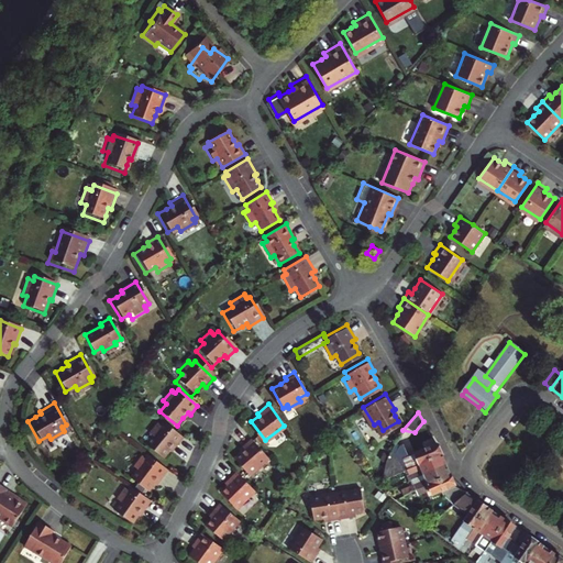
[(161,461),(168,452),(172,448),(174,449),(181,440),(163,424),(159,429),(156,427),(155,426),(146,435),(151,440),(144,448),(161,461)]
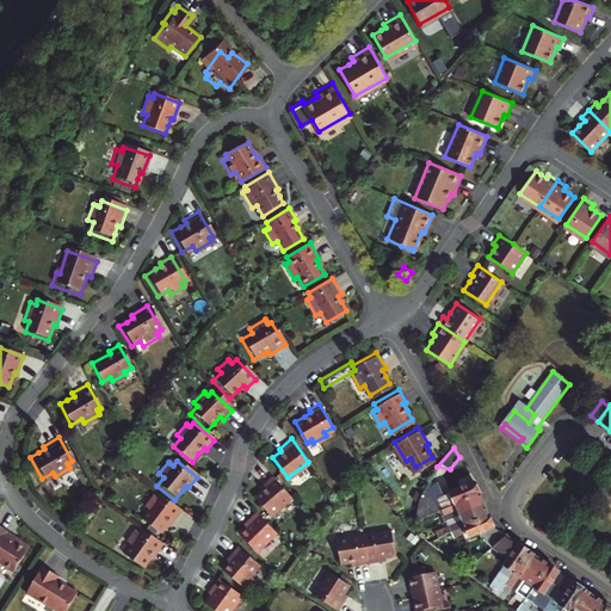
[(273,516),(292,498),(273,476),(260,487),(264,491),(257,497),(273,516)]
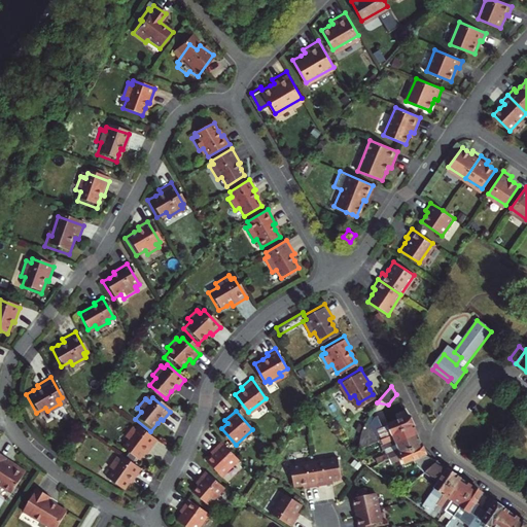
[(358,451),(364,448),(414,427),(415,426),(410,416),(383,427),(378,418),(374,418),(370,415),(361,432),(358,451)]
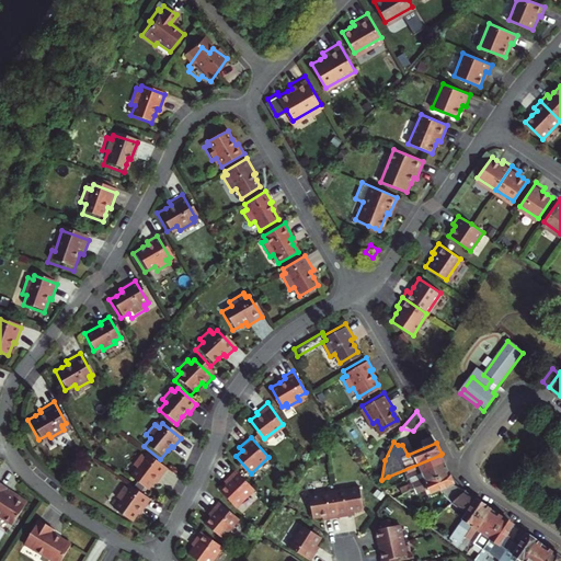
[(144,491),(149,483),(153,477),(157,479),(163,469),(144,455),(140,458),(138,457),(136,455),(128,467),(133,469),(126,478),(144,491)]
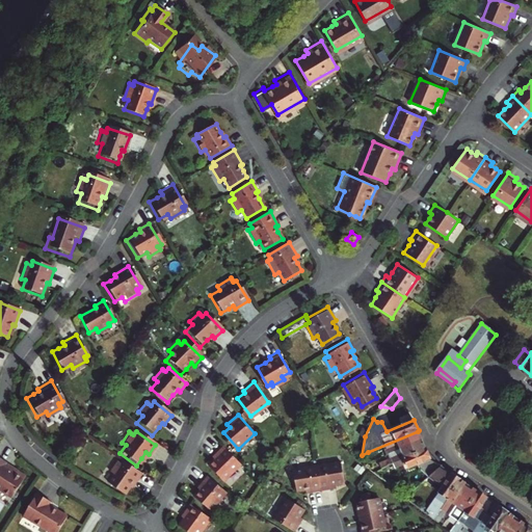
[(418,431),(368,452),(370,457),(386,451),(388,455),(390,454),(401,449),(422,440),(418,431)]
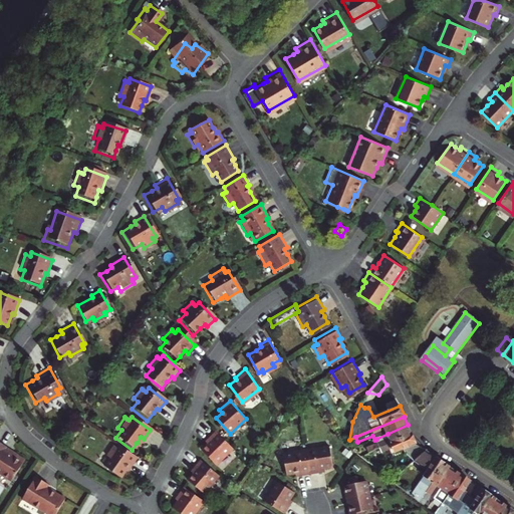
[(369,453),(412,434),(408,425),(388,434),(390,438),(378,443),(368,448),(369,453)]
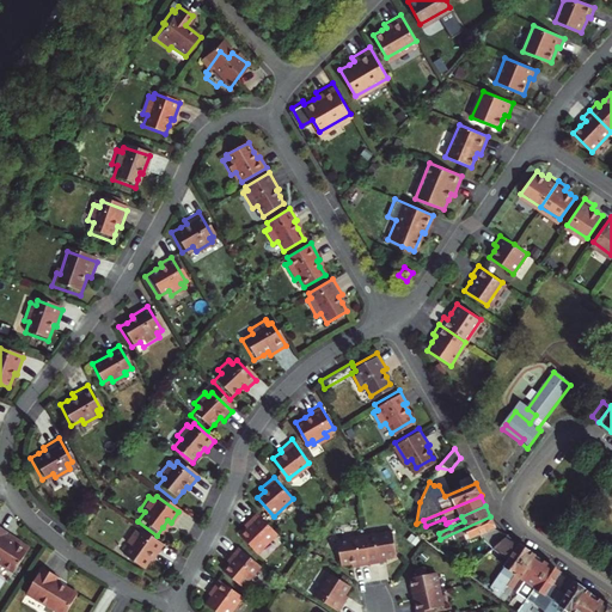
[(240,536),(259,555),(279,536),(258,515),(246,527),(248,530),(240,536)]
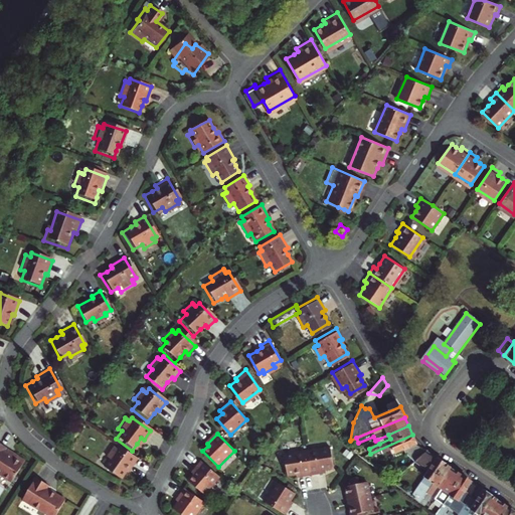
[(414,463),(427,452),(417,446),(412,435),(370,454),(362,458),(370,464),(383,459),(382,454),(394,449),(397,453),(405,450),(408,457),(414,463)]
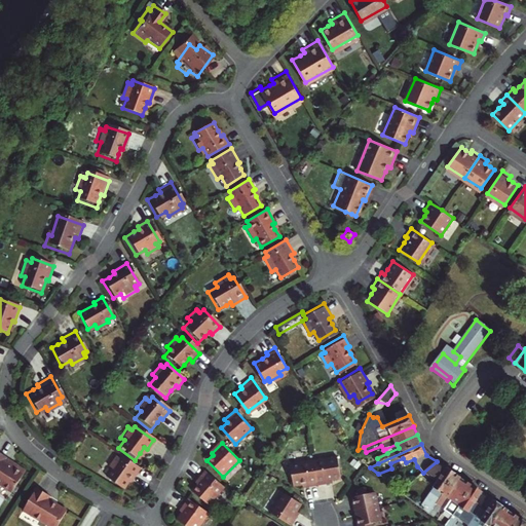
[(385,449),(387,453),(399,448),(397,444),(385,449)]
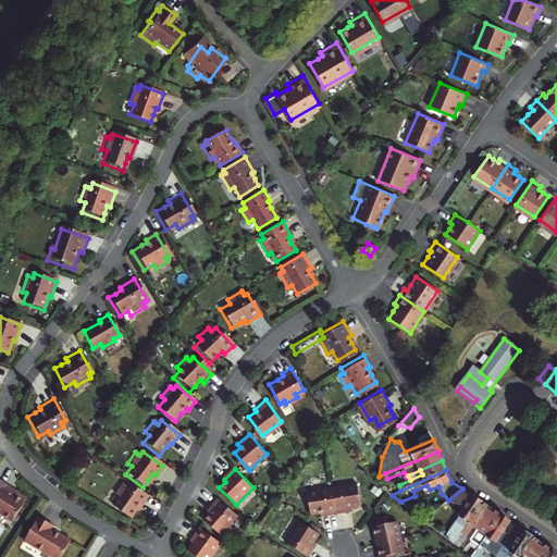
[(5,487),(8,484),(9,483),(0,477),(0,514),(0,515),(1,514),(13,521),(28,498),(15,490),(14,493),(5,487)]
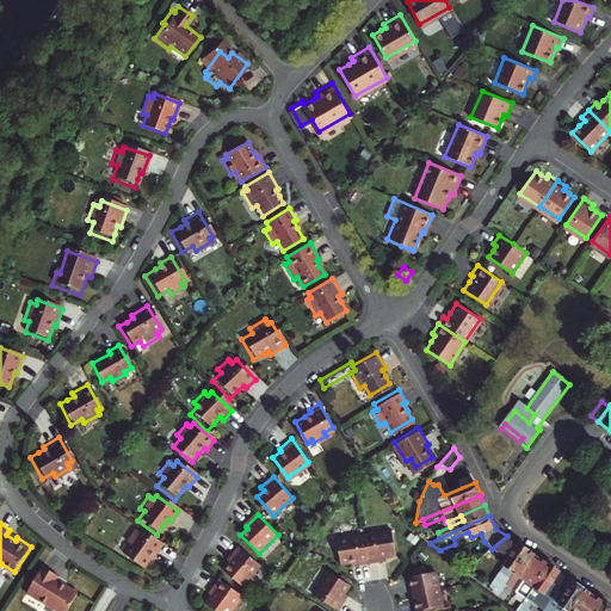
[(148,554),(152,555),(159,544),(139,530),(135,534),(133,531),(130,530),(122,542),(127,545),(119,555),(139,568),(144,559),(148,554)]
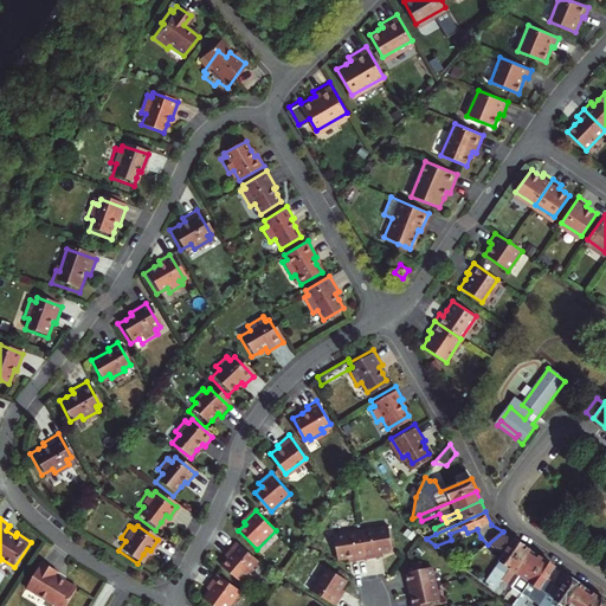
[(385,528),(359,532),(363,560),(380,558),(379,553),(388,552),(385,528)]
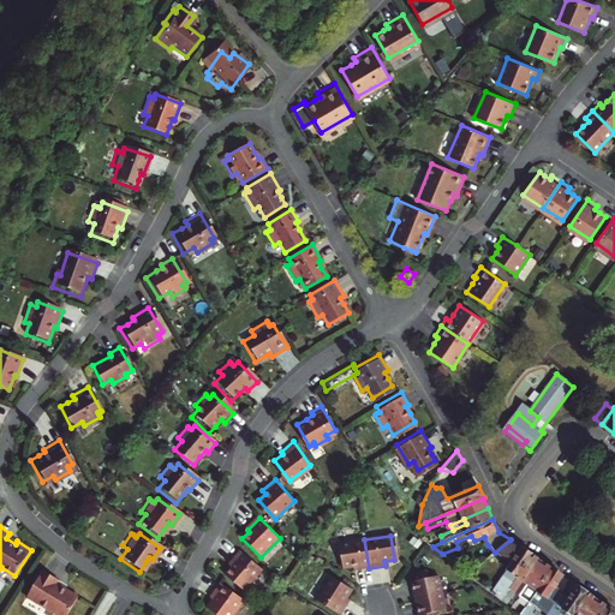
[(341,567),(350,566),(351,571),(369,568),(364,539),(338,543),(341,567)]
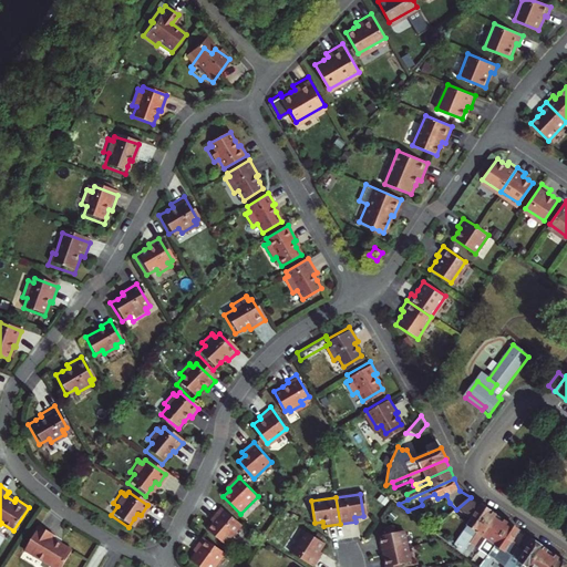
[(456,509),(454,512),(470,523),(453,548),(462,555),(492,513),(471,497),(456,509)]
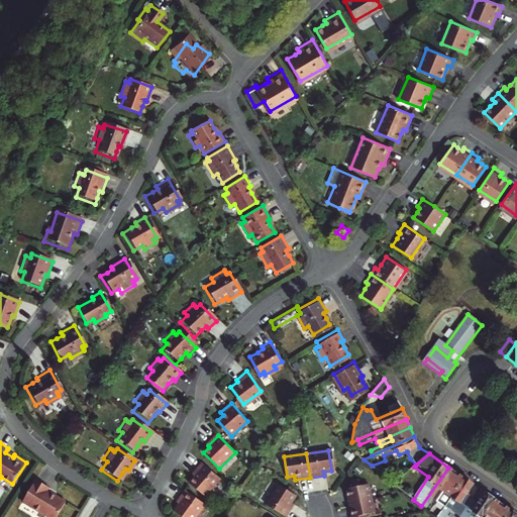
[(205,497),(220,479),(200,462),(191,474),(193,476),(188,483),(205,497)]
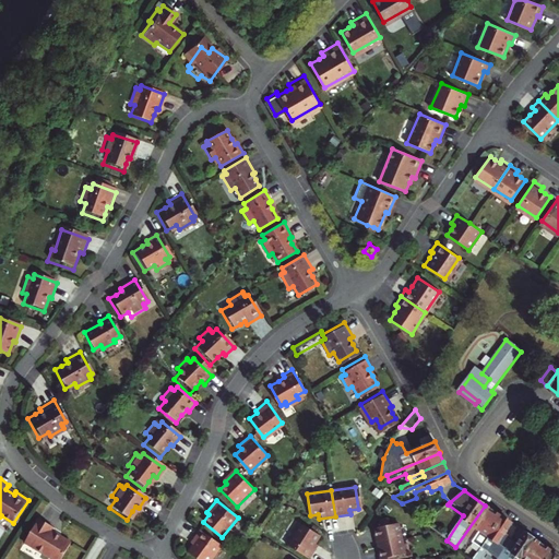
[(485,506),(455,547),(460,550),(475,527),(480,531),(494,511),(485,506)]
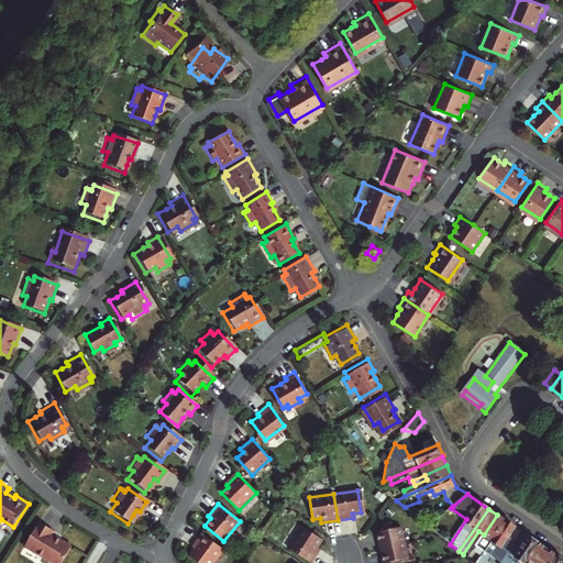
[(475,547),(484,553),(506,521),(497,515),(484,534),(475,547)]
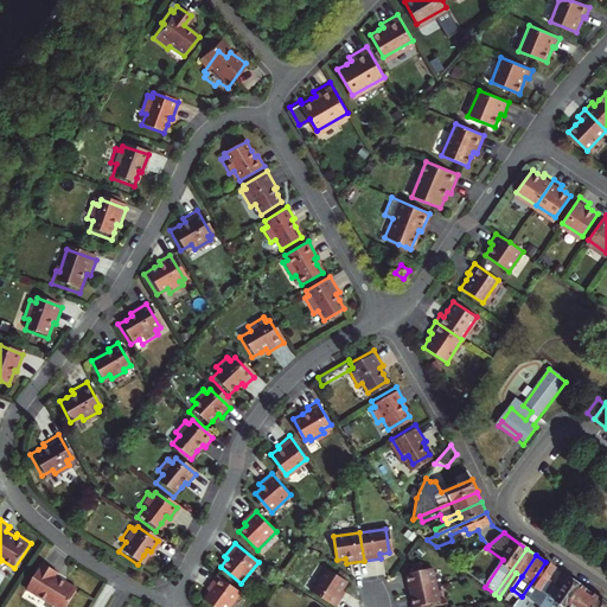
[(409,569),(402,570),(404,580),(408,600),(409,604),(406,604),(406,606),(426,606),(426,601),(435,600),(432,582),(428,566),(419,568),(417,560),(408,562),(409,569)]
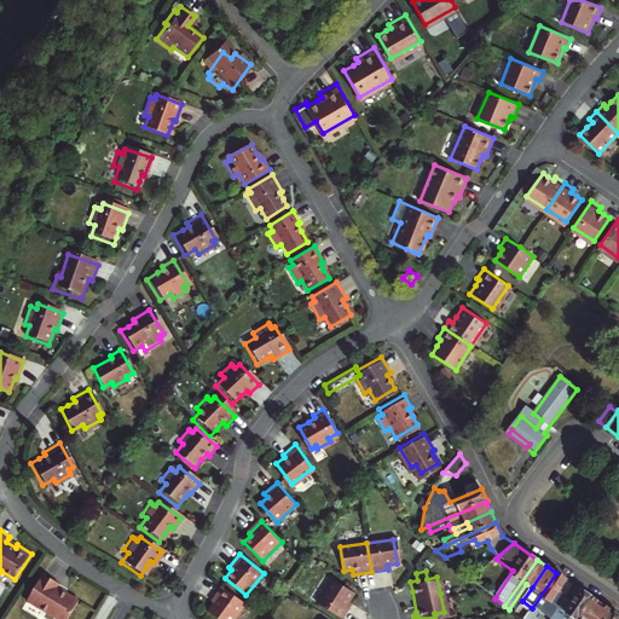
[(532,618),(541,608),(553,617),(566,597),(567,596),(560,591),(567,580),(556,572),(556,573),(532,608),(524,618),(532,618)]
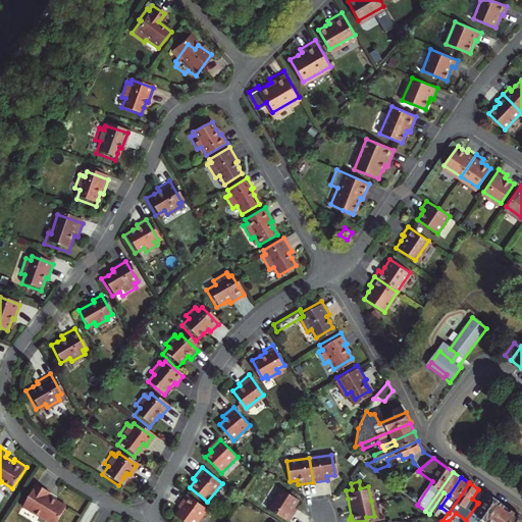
[(28,506),(53,521),(59,521),(70,506),(62,501),(60,501),(52,496),(54,492),(41,484),(28,506)]
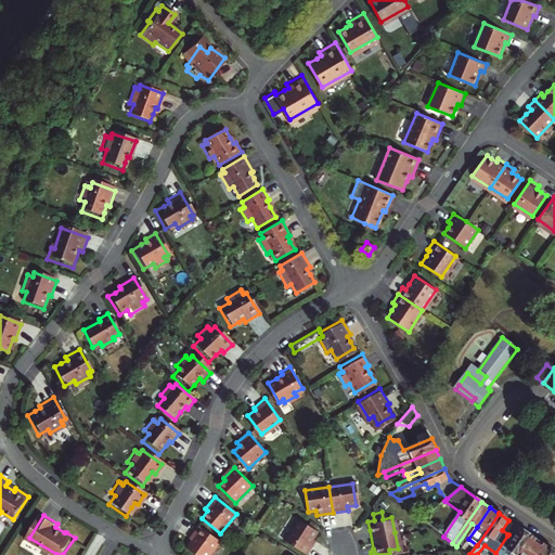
[(314,532),(295,520),(282,541),(304,554),(312,542),(309,540),(314,532)]
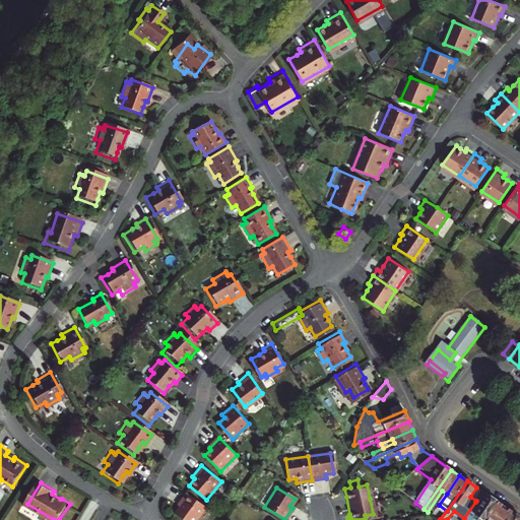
[(178,506),(173,513),(183,519),(194,519),(204,507),(183,493),(176,504),(178,506)]
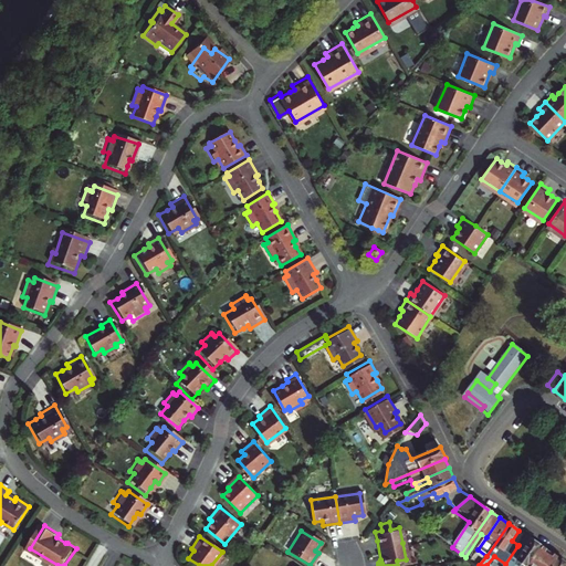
[(543,547),(532,540),(524,551),(517,546),(505,564),(503,565),(528,565),(543,547)]
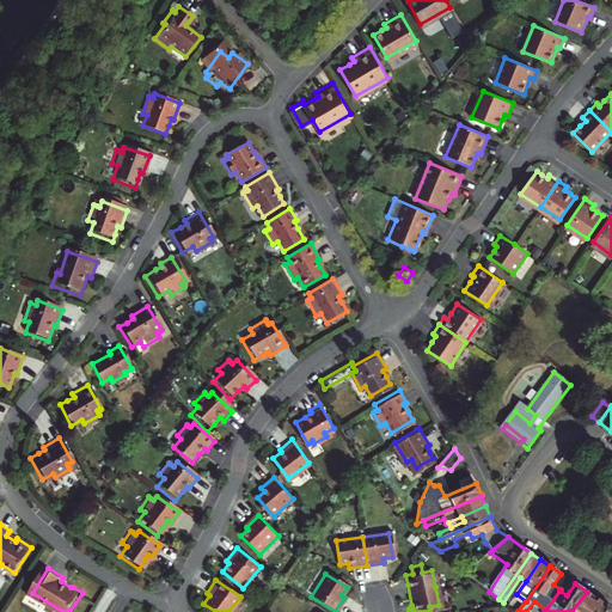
[(586,611),(595,598),(587,592),(571,611),(586,611)]
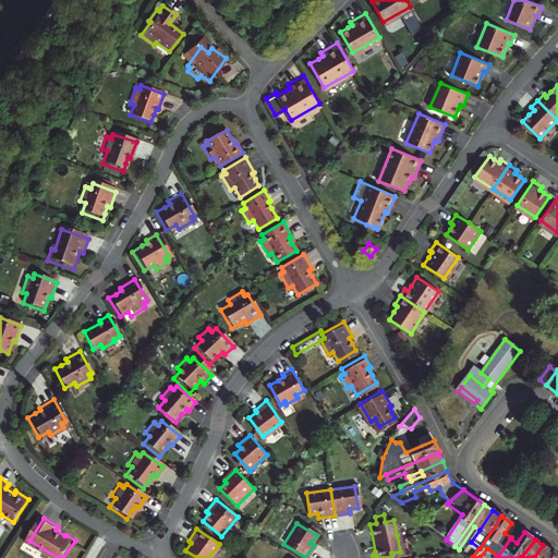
[(546,557),(552,552),(543,545),(534,557),(546,557)]
